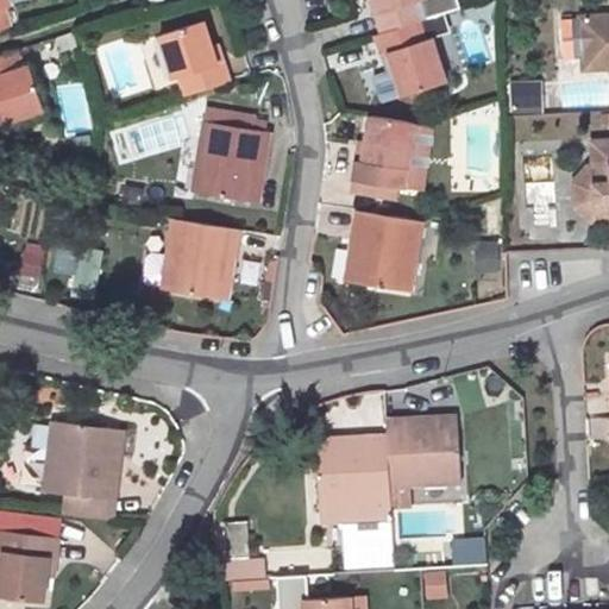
[(8,0),(0,0),(0,27),(10,25),(2,6),(11,4),(8,0)]
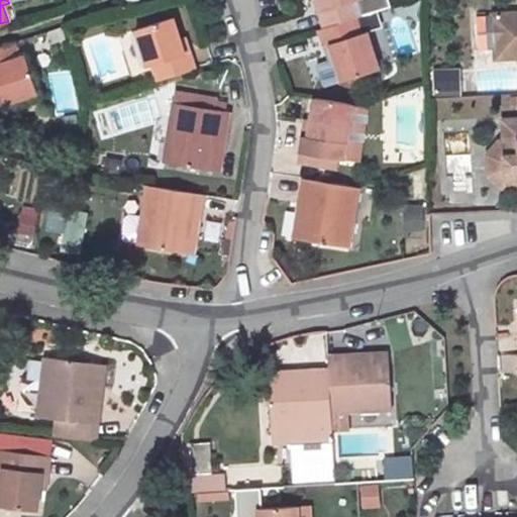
[(314,0),(318,10),(323,8),(320,0),(314,0)]
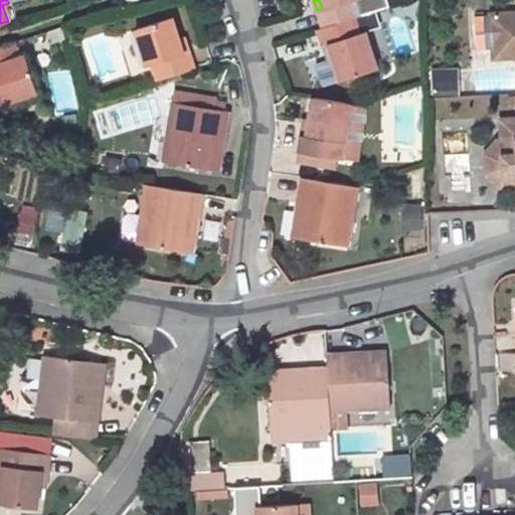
[(319,0),(322,8),(317,10),(322,27),(354,17),(360,15),(355,0),(319,0)]
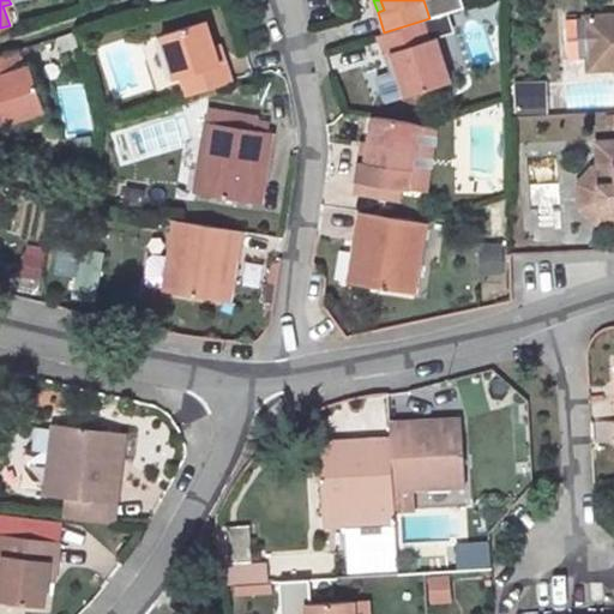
[(613,17),(587,19),(589,61),(613,59),(613,17)]
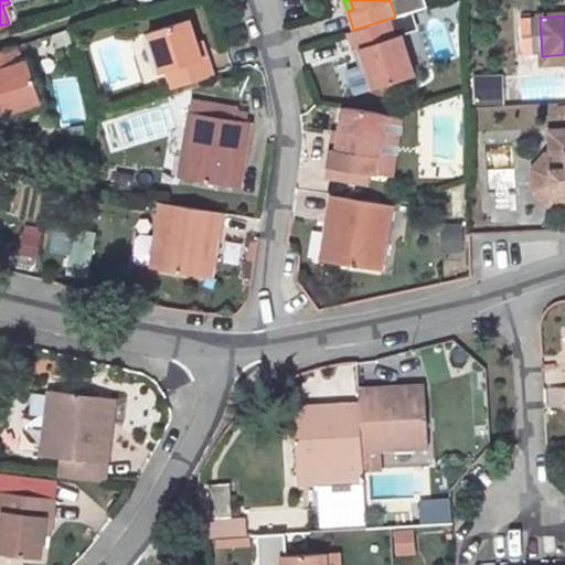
[(189,18),(148,30),(160,72),(166,70),(171,87),(213,74),(206,56),(201,59),(195,41),(189,18)]
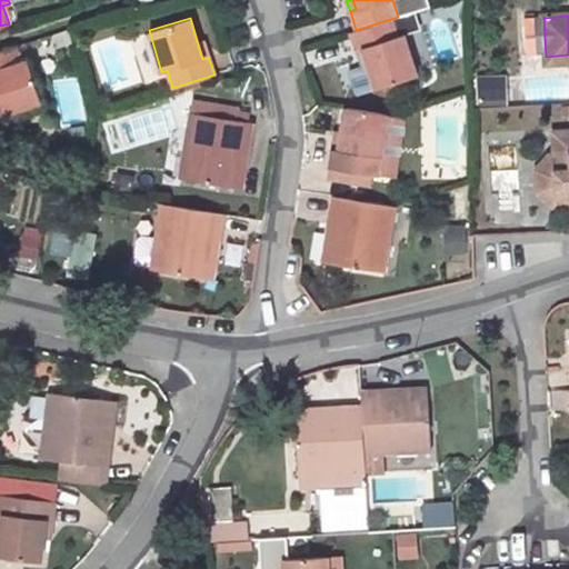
[(362,48),(368,65),(375,88),(417,75),(405,36),(397,38),(391,19),(356,30),(350,32),(356,49),(362,48)]
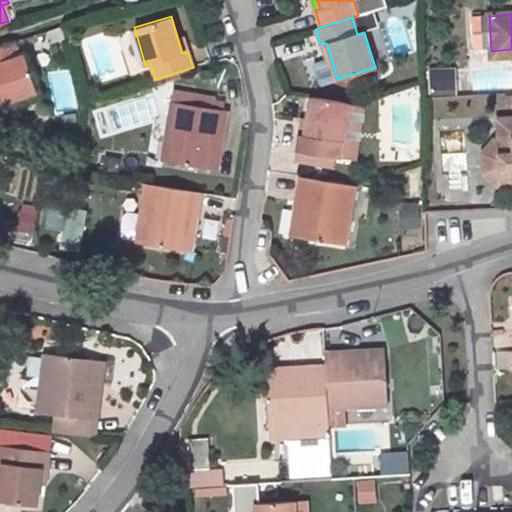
[(365,31),(372,49),(384,45),(378,27),(365,31)]
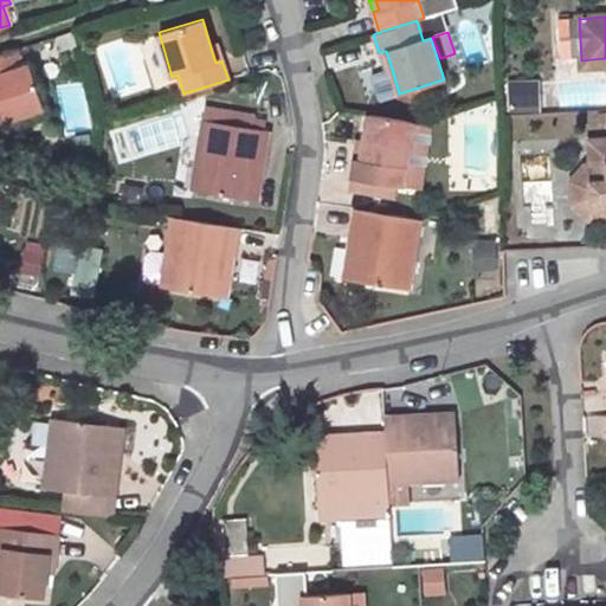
[(221,60),(217,42),(210,44),(216,63),(221,60)]
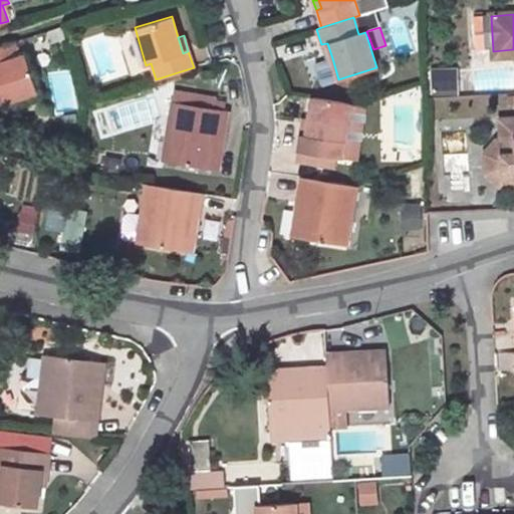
[(275,44),(278,60),(320,52),(317,36),(275,44)]
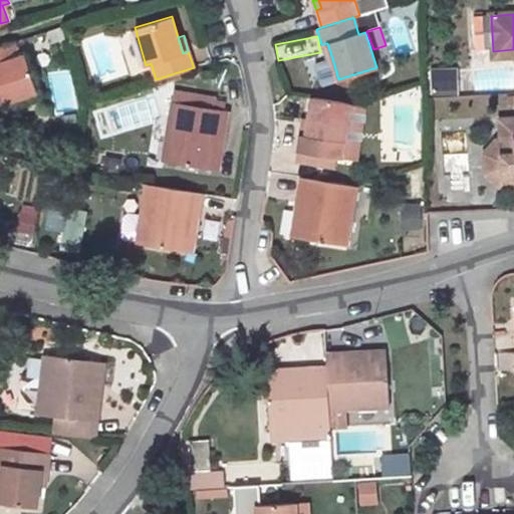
[(18,57),(13,40),(0,44),(0,102),(37,92),(24,55),(18,57)]
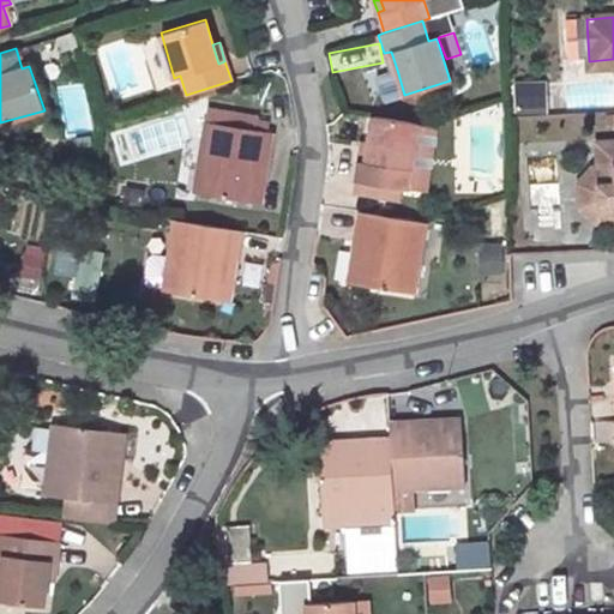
[(384,53),(390,71),(397,70),(391,52),(384,53)]
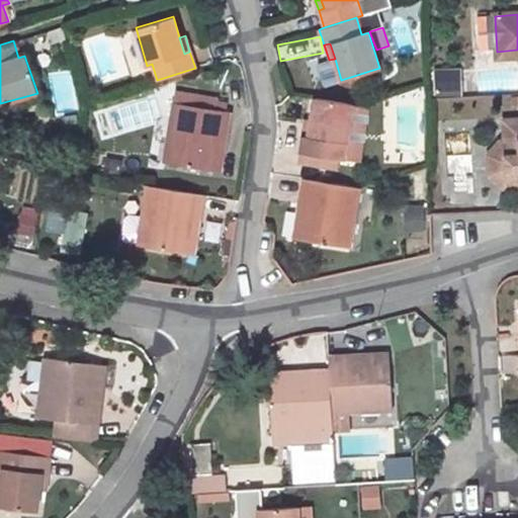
[(517,50),(497,52),(497,60),(517,58),(517,50)]
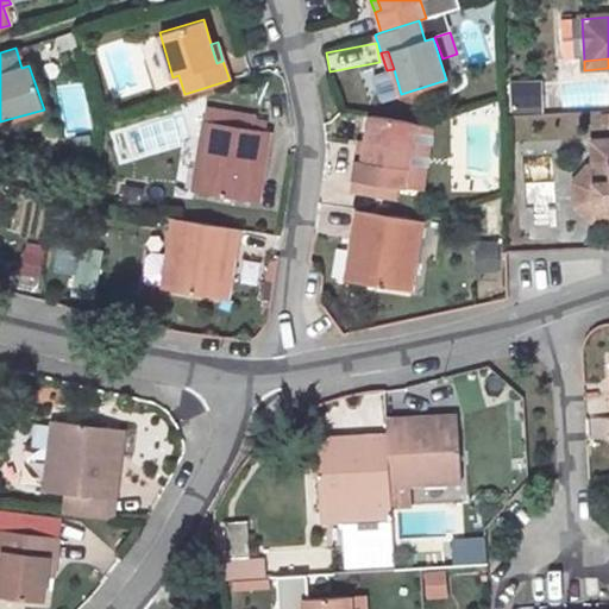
[(540,114),(540,80),(510,80),(510,113),(540,114)]
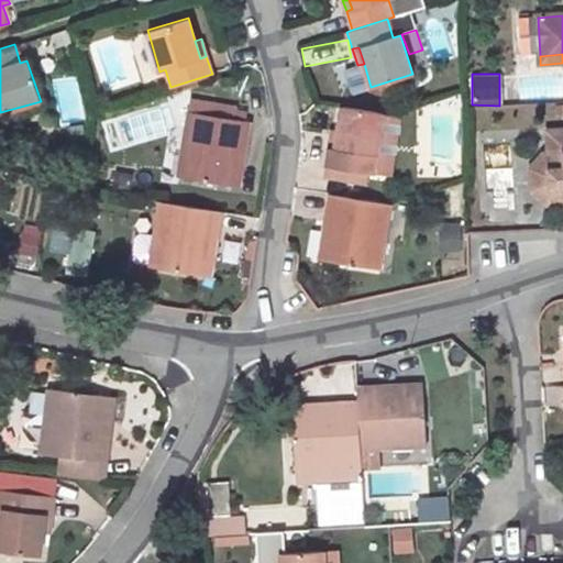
[(159,141),(176,135),(167,106),(151,110),(159,141)]
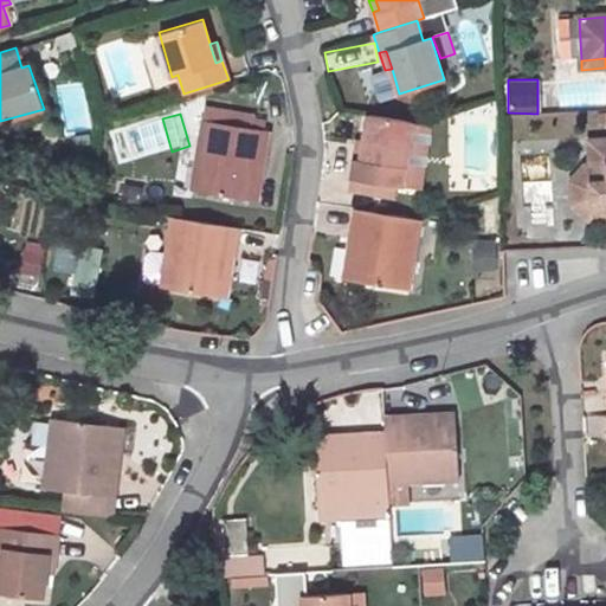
[(414,122),(368,114),(365,140),(361,159),(354,158),(350,178),(395,185),(399,163),(407,166),(414,122)]
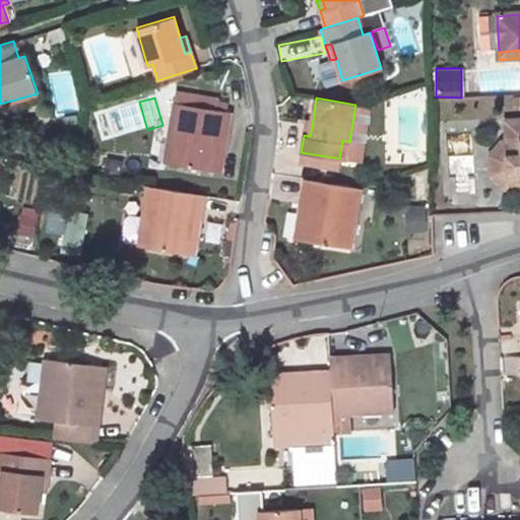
[(225,142),(231,112),(175,103),(165,163),(214,171),(218,141),(225,142)]
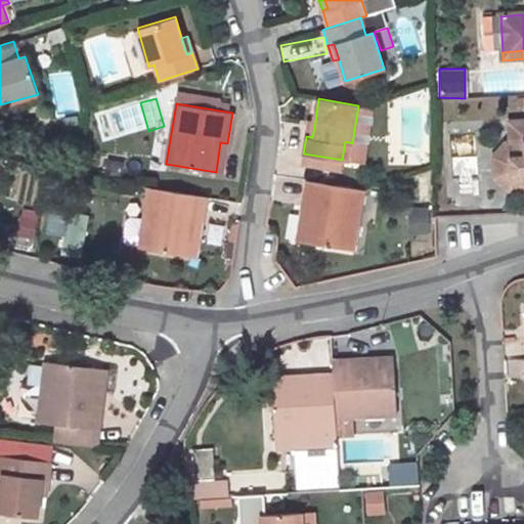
[(308,120),(306,136),(312,137),(315,121),(308,120)]
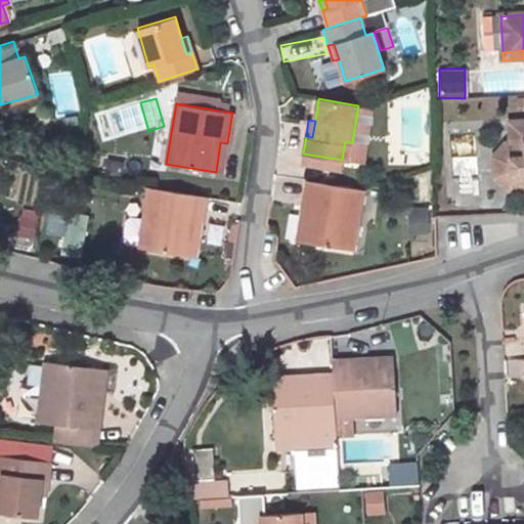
[(523,121),(508,122),(509,142),(511,174),(523,173),(523,121)]
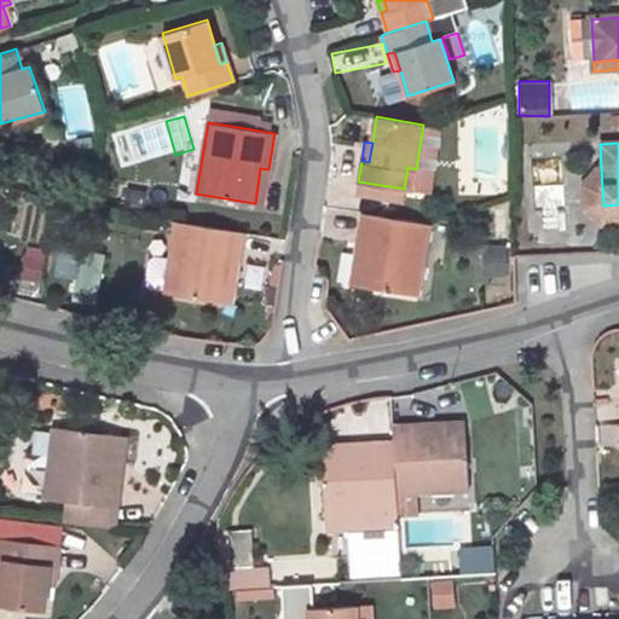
[(268,169),(260,168),(255,203),(262,204),(268,169)]
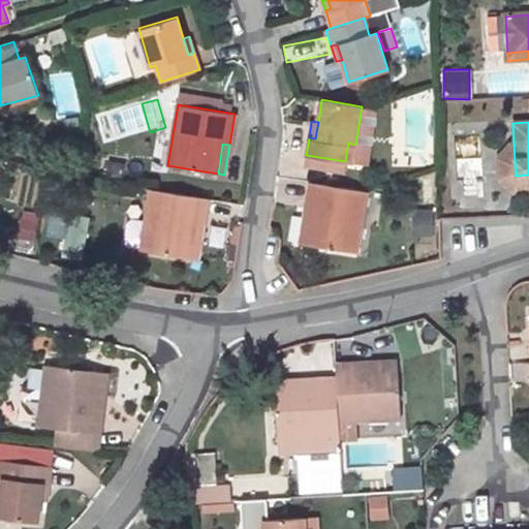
[(498,179),(510,191),(528,190),(528,175),(516,176),(514,144),(508,144),(497,157),(498,179)]
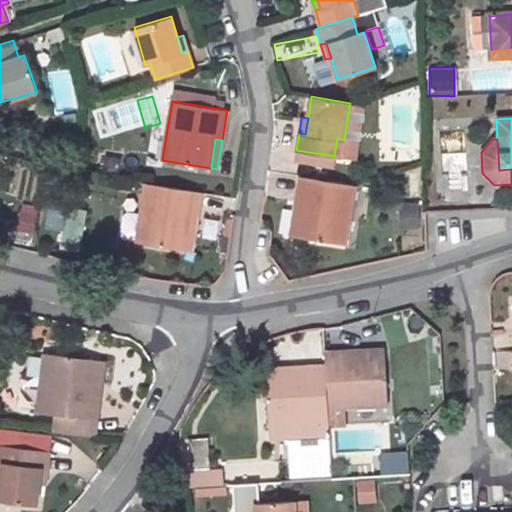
[(345,244),(354,185),(299,176),(294,206),(300,208),(296,236),(345,244)]
